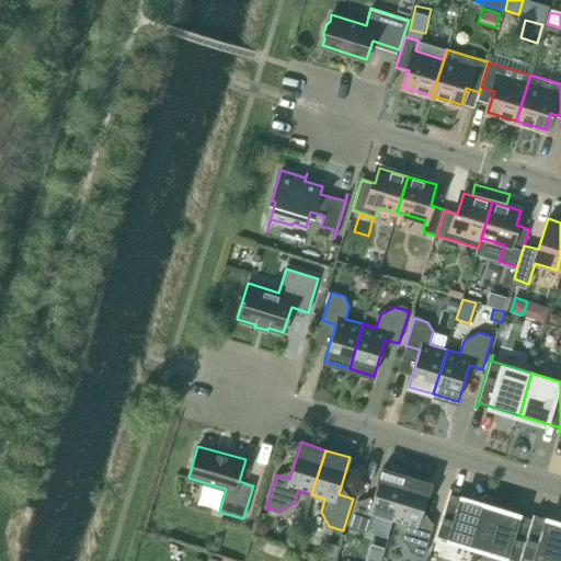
[(376,514),(393,519),(408,474),(384,468),(373,504),(358,500),(350,527),(364,531),(373,527),(376,514)]
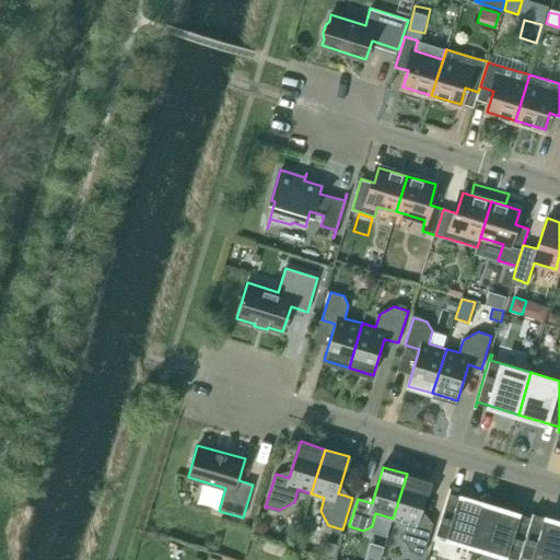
[(420,517),(431,481),(407,474),(393,518),(407,523),(403,536),(415,551),(424,555),(434,522),(420,517)]
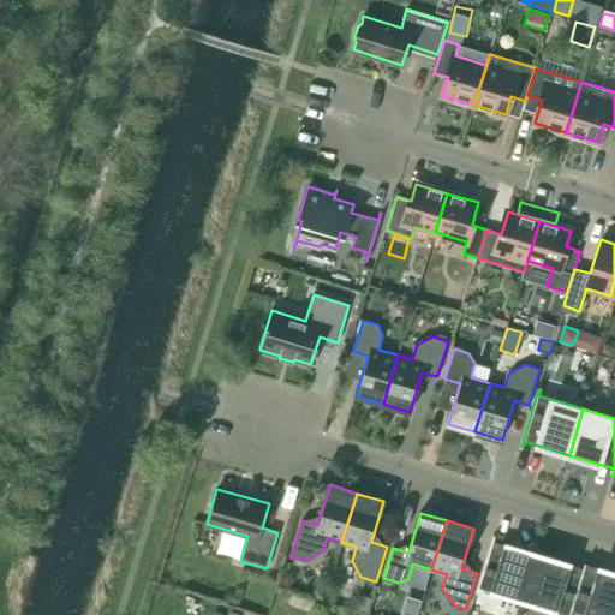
[(538,554),(494,541),(495,535),(494,535),(477,592),(478,592),(479,586),(525,599),(538,554)]
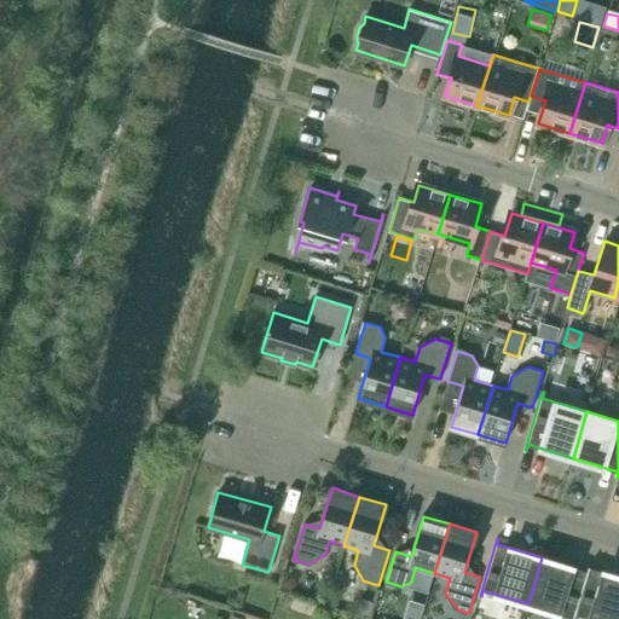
[(588,572),(542,557),(528,603),(573,618),(572,618),(573,618),(590,566),(589,566),(588,572)]
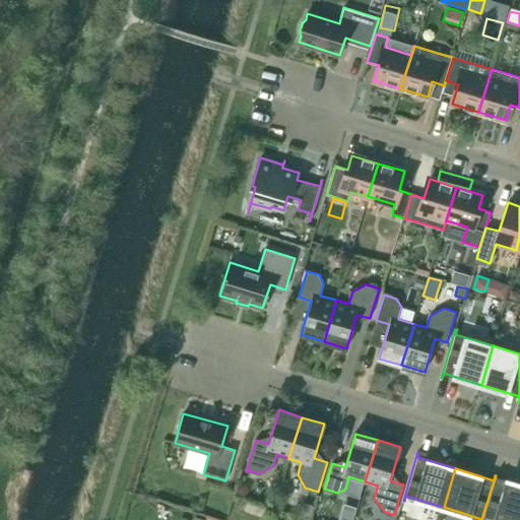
[(496,475),(481,519),(483,515),(500,519),(519,519),(519,483),(496,476),(496,475)]
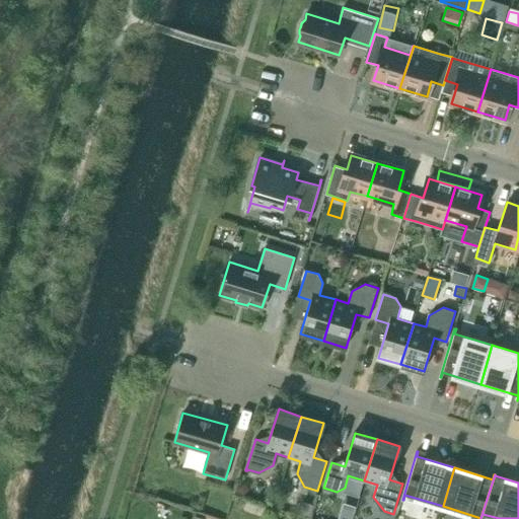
[(303,502),(300,514),(310,517),(314,505),(303,502)]
